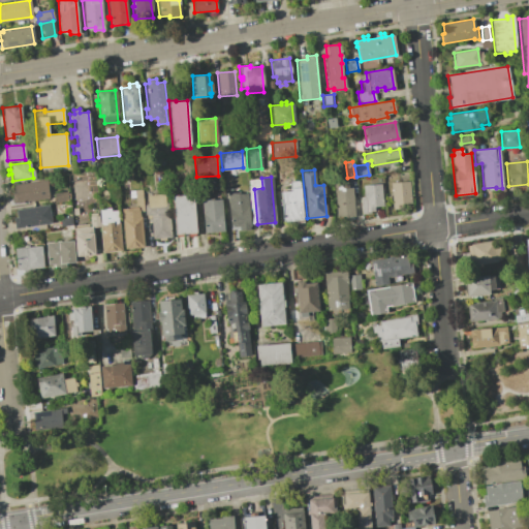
[(346,177),(347,188),(350,187),(353,215),(336,217),(333,179),(346,177)]
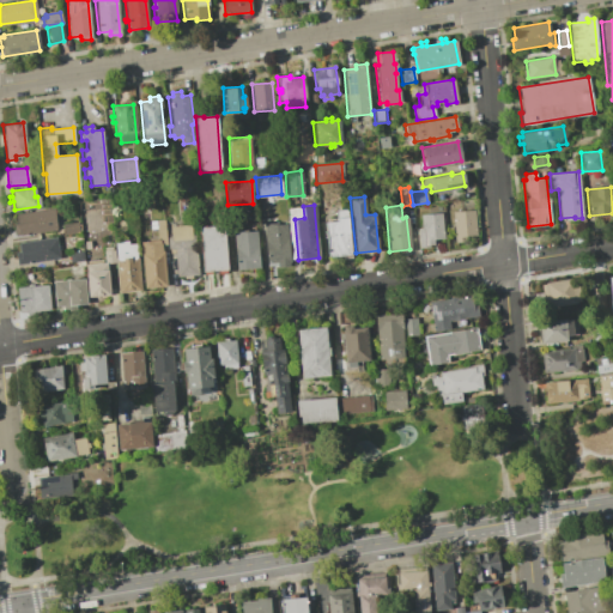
[(17,224),(16,214),(53,208),(56,230),(14,236),(12,224),(17,224)]
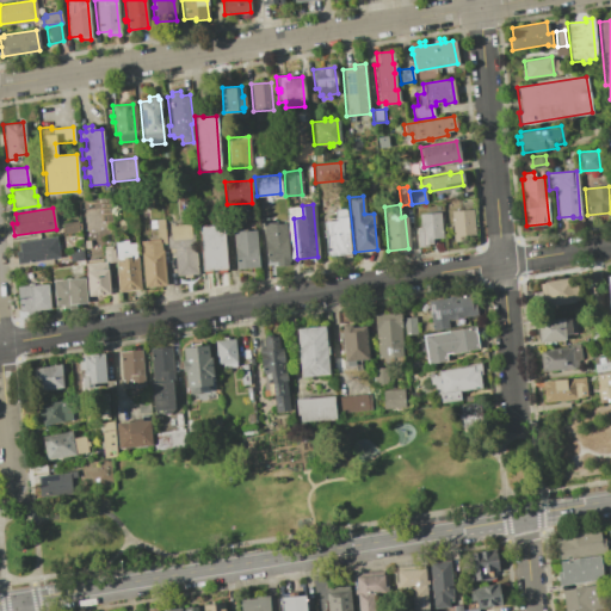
[(334,221),(333,209),(345,208),(345,217),(347,217),(350,254),(327,255),(325,221),(334,221)]
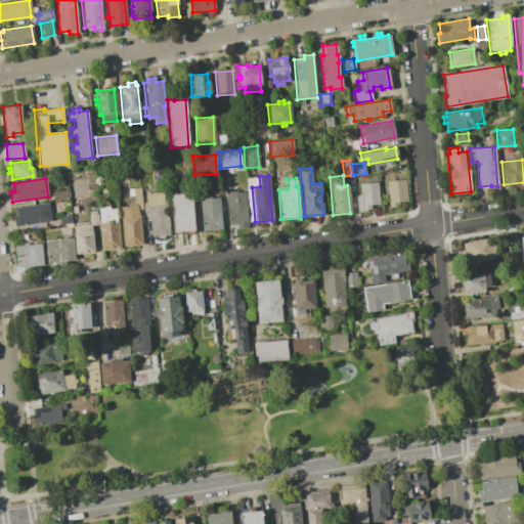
[(405,179),(407,201),(397,202),(397,206),(389,207),(386,181),(405,179)]
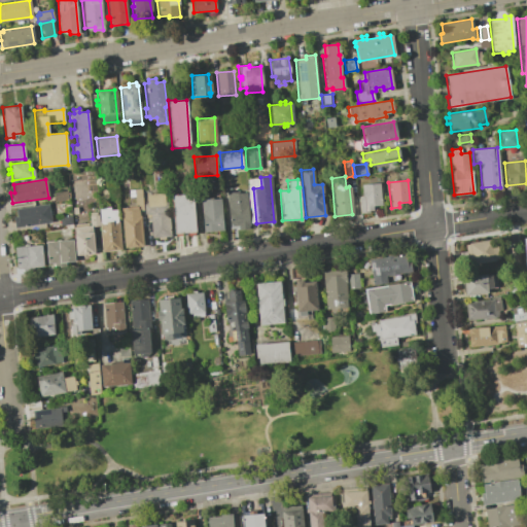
[(362,196),(361,184),(379,182),(381,205),(373,205),(373,210),(366,210),(366,212),(360,213),(358,196),(362,196)]
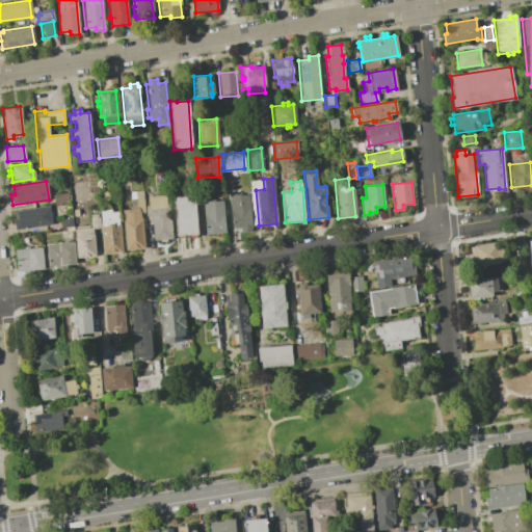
[(132,209),(131,204),(135,204),(134,198),(130,198),(129,192),(141,190),(143,212),(140,212),(144,247),(126,249),(121,210),(132,209)]
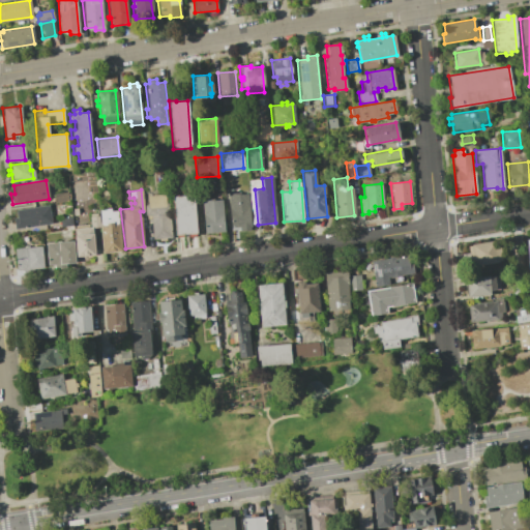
[(67,192),(68,201),(54,203),(53,194),(67,192)]
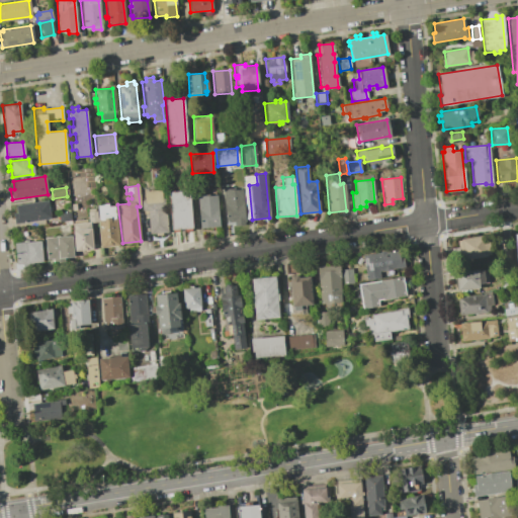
[(234,188),(234,189),(242,189),(244,225),(234,226),(234,222),(226,222),(223,189),(234,188)]
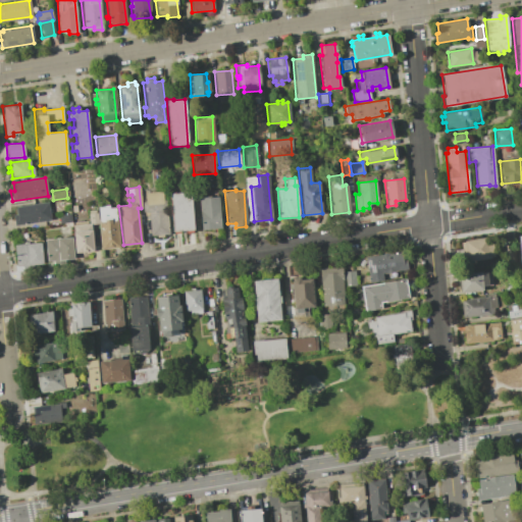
[(145,202),(145,193),(161,191),(162,200),(165,200),(168,233),(162,235),(162,236),(155,237),(155,235),(148,235),(146,215),(143,215),(142,202),(145,202)]
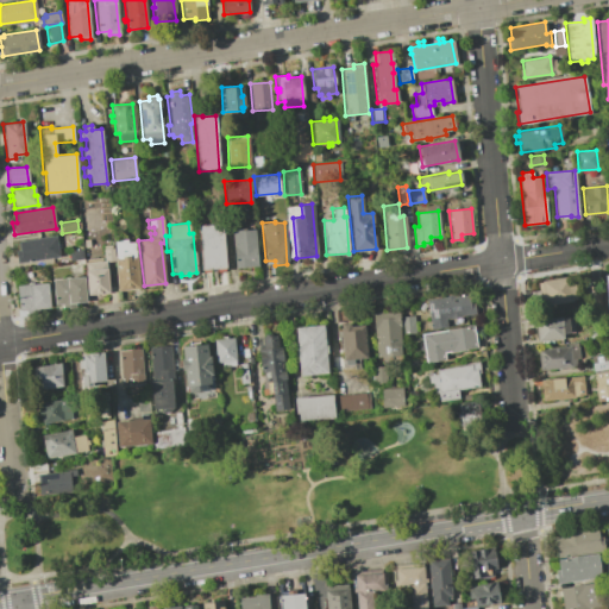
[(221,224),(225,268),(223,268),(223,270),(217,271),(217,269),(208,269),(208,271),(201,272),(196,225),(221,224)]
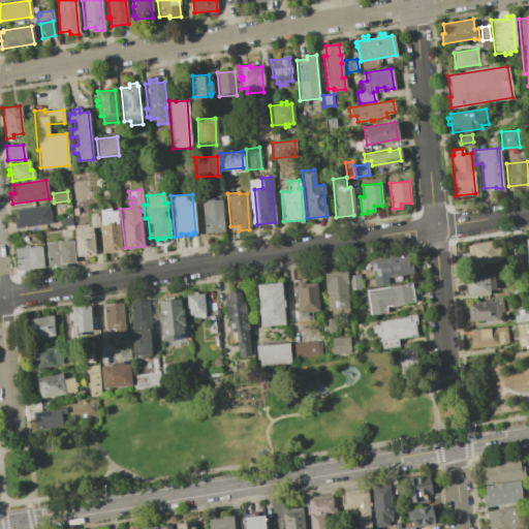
[(200,198),(211,198),(211,200),(221,199),(223,230),(204,232),(200,198)]
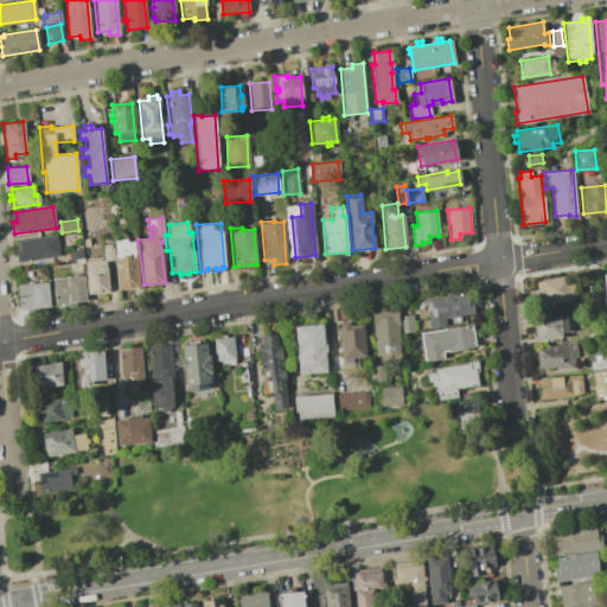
[(17,249),(16,242),(18,242),(18,240),(55,234),(58,256),(17,262),(16,249),(17,249)]
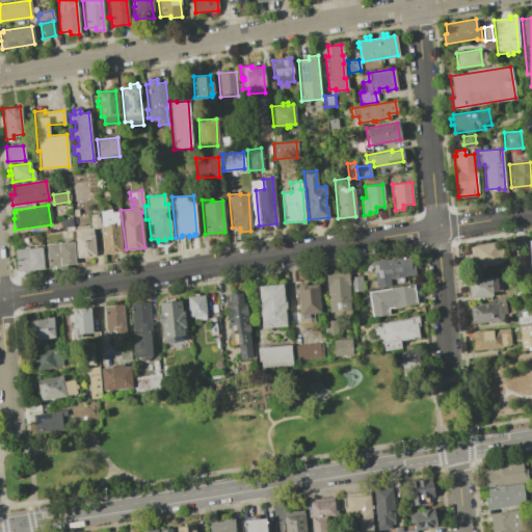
[(109,209),(110,212),(116,212),(122,251),(103,254),(103,250),(101,250),(101,247),(102,247),(100,224),(101,224),(100,210),(109,209)]
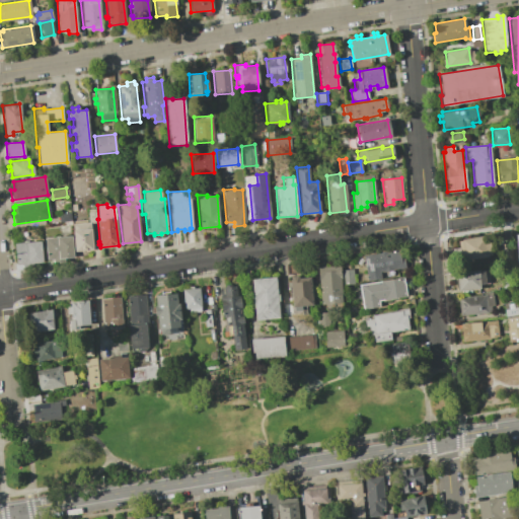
[(95,211),(96,222),(88,222),(87,212),(95,211)]
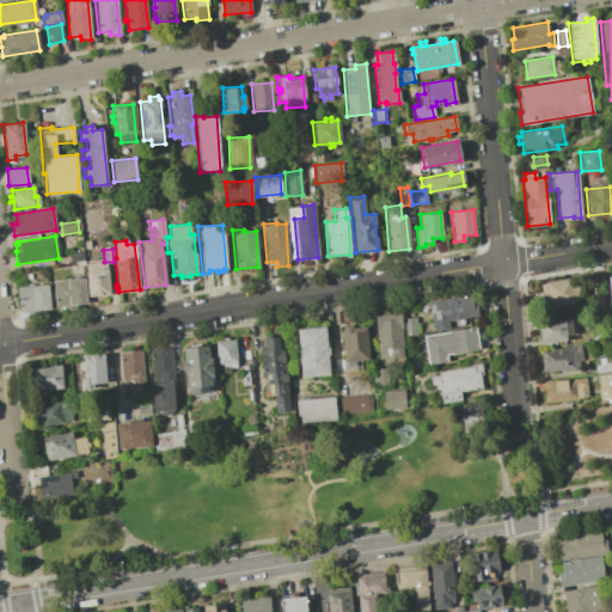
[(81,250),(83,259),(79,261),(80,264),(74,265),(73,262),(68,262),(66,252),(81,250)]
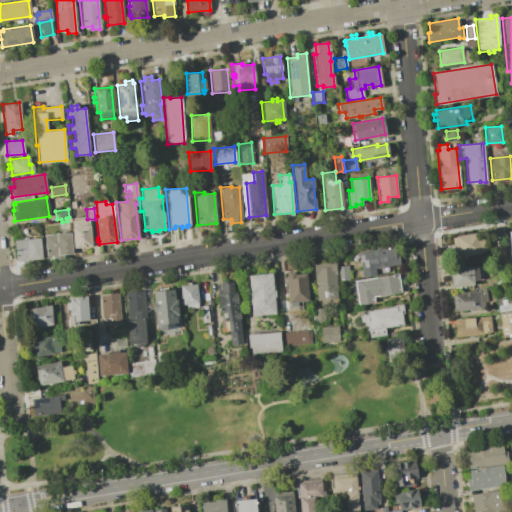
[(70,218),(84,217),(84,220),(87,219),(88,225),(90,225),(92,246),(73,247),(70,218)]
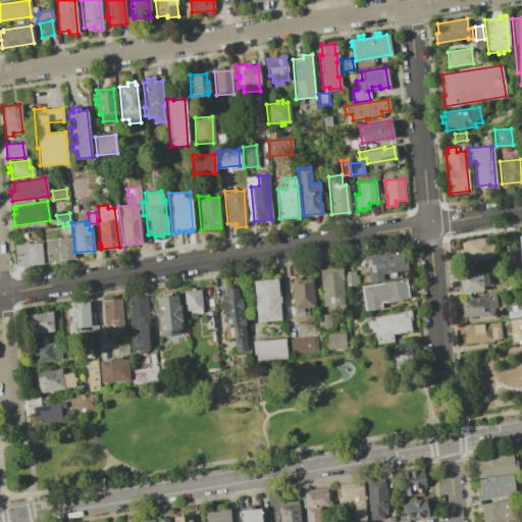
[(493,237),(497,255),(491,256),(491,258),(467,261),(464,241),(493,237)]
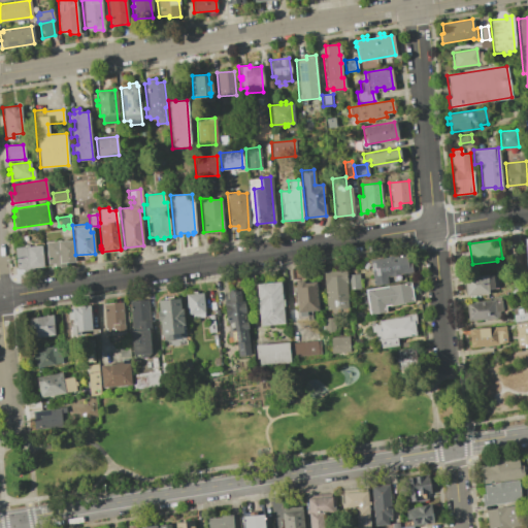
[(46,257),(45,242),(72,241),(73,262),(64,262),(64,266),(54,267),(54,263),(46,263),(46,259),(45,259),(45,257),(46,257)]
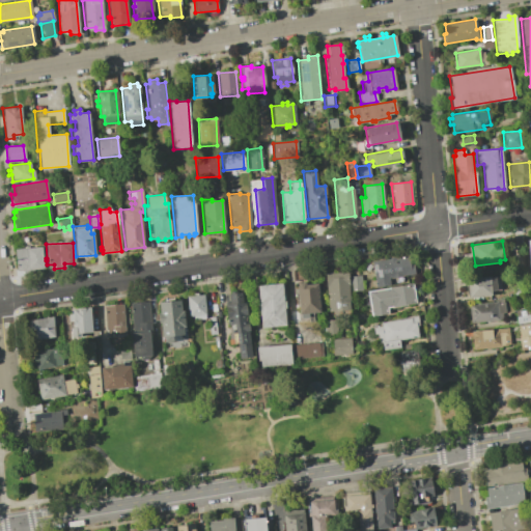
[(40,246),(43,268),(32,269),(32,273),(23,274),(22,270),(16,270),(14,249),(40,246)]
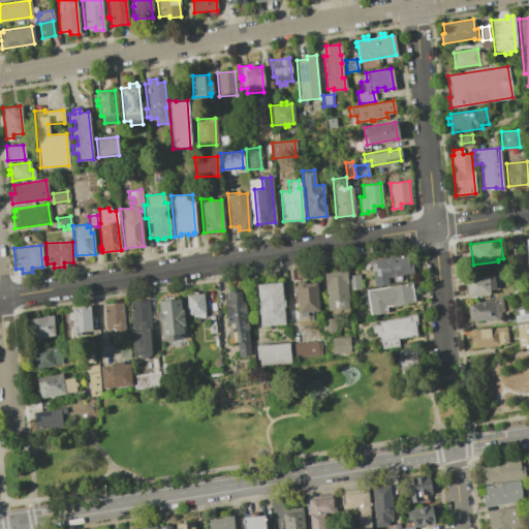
[(409,253),(412,272),(386,277),(387,283),(374,286),(369,260),(409,253)]
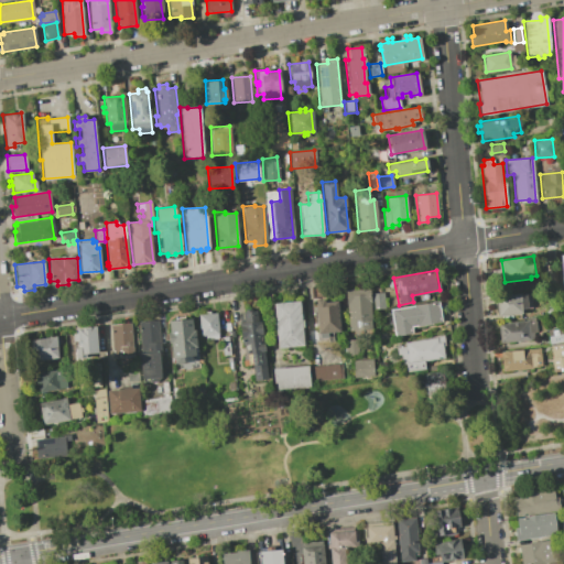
[(369,289),(371,328),(348,329),(346,304),(345,304),(344,291),(369,289)]
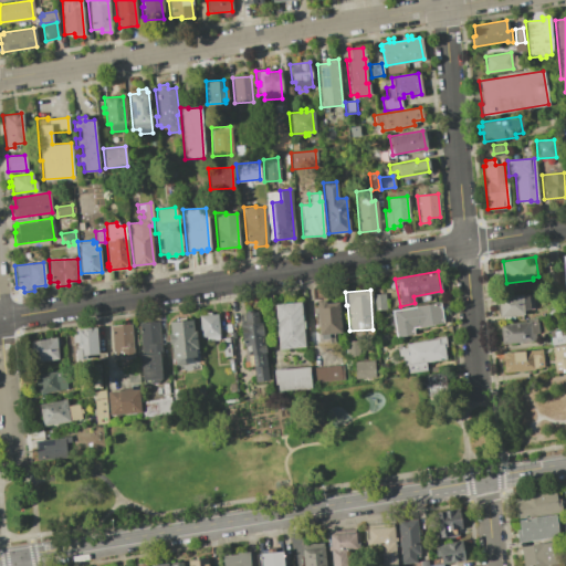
[(385,293),(385,308),(373,310),(371,294),(385,293)]
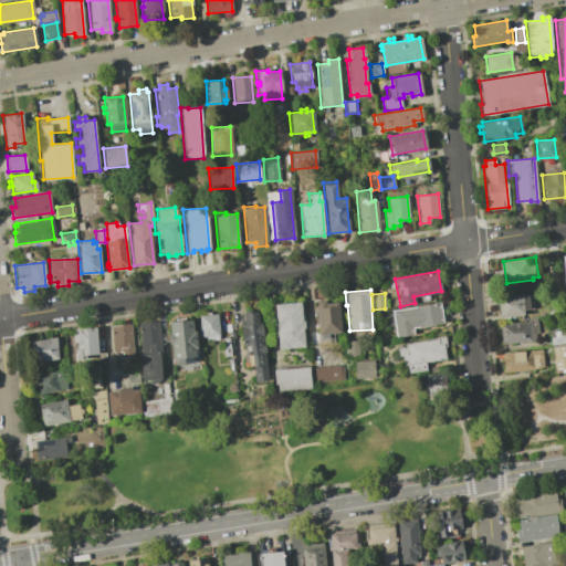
[(530,293),(532,308),(523,310),(523,314),(496,316),(495,297),(530,293)]
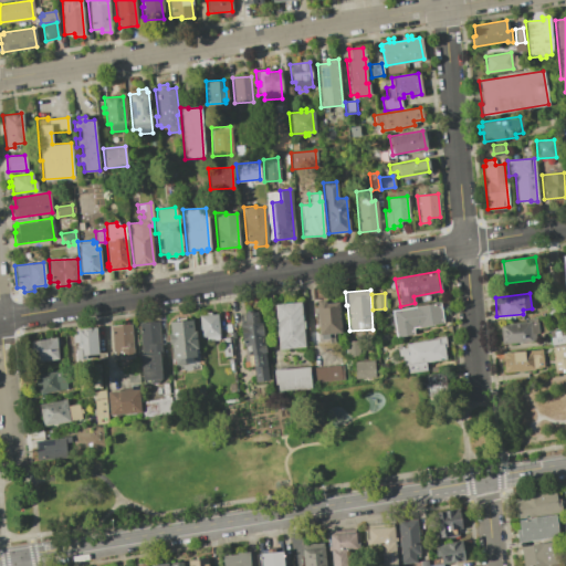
[(337,300),(341,332),(318,334),(315,302),(337,300)]
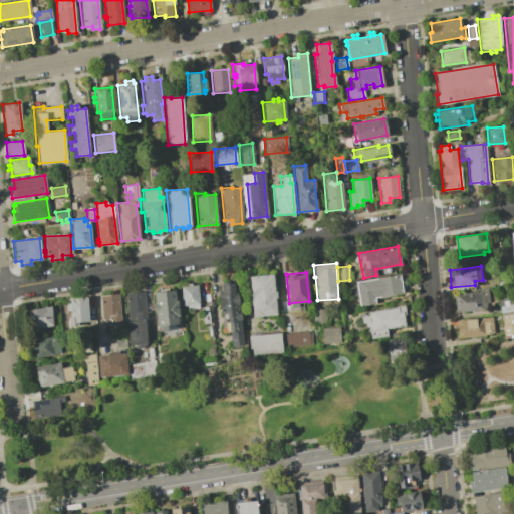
[(272,274),(275,314),(252,316),(249,276),(272,274)]
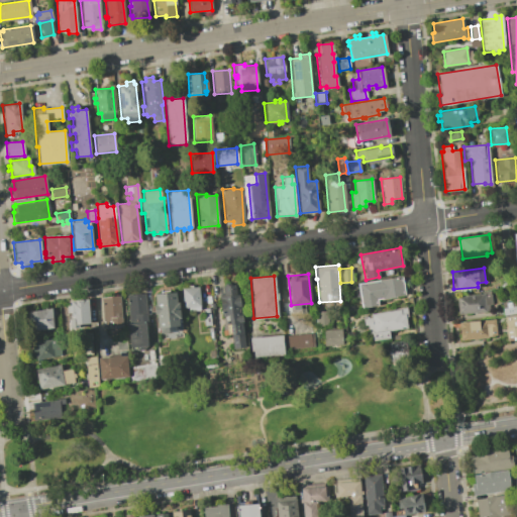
[(401,277),(404,295),(377,299),(378,305),(362,308),(357,284),(401,277)]
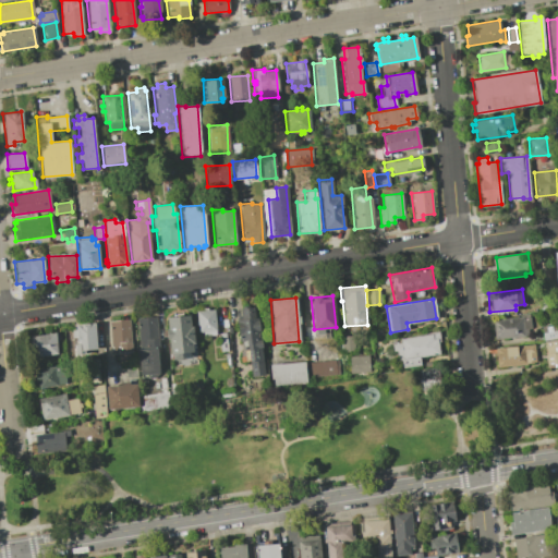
[(240,308),(253,306),(254,318),(257,317),(262,348),(261,348),(264,374),(251,376),(249,361),(241,362),(239,350),(241,350),(237,320),(241,319),(240,308)]
